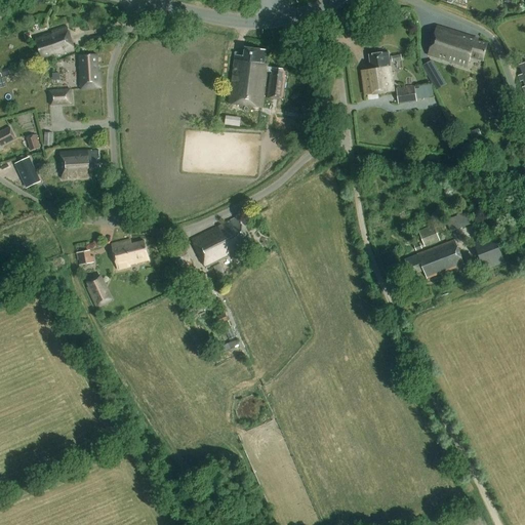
[(481,61),(486,44),(473,40),(474,37),(437,25),(428,53),(466,66),(470,56),(481,61)]
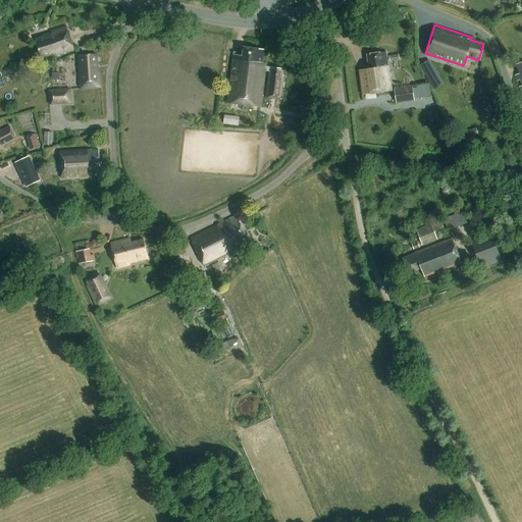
[(54,56),(72,50),(65,27),(46,33),(47,35),(35,38),(41,57),(53,53),(54,56)]
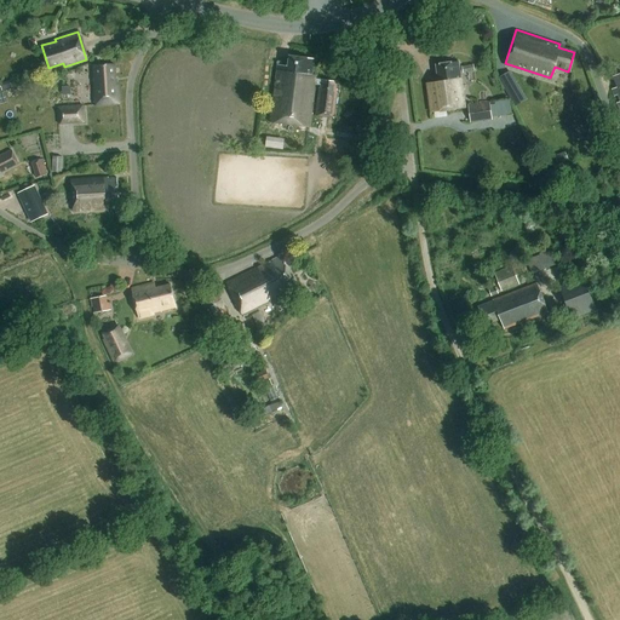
[(336,116),(338,89),(337,89),(338,80),(316,78),(317,74),(313,73),(315,57),(290,55),(288,64),(279,63),(271,120),(311,125),(316,82),(321,84),(321,87),(319,89),(316,114),(336,116)]
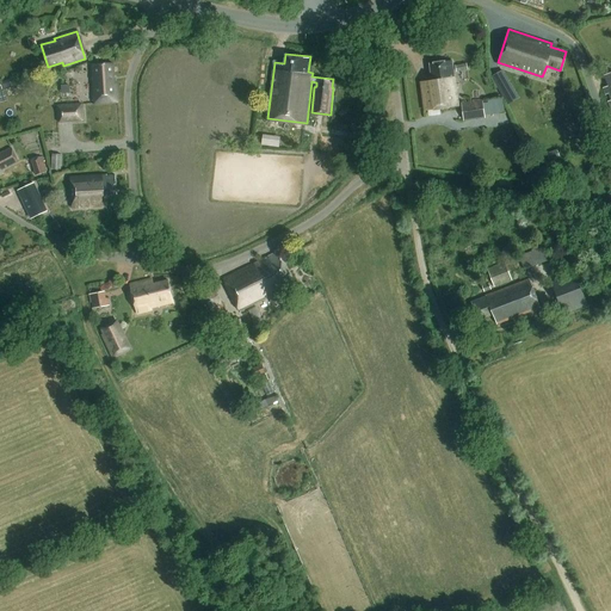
[(426,109),(460,104),(452,60),(431,62),(433,80),(421,81),(426,109)]
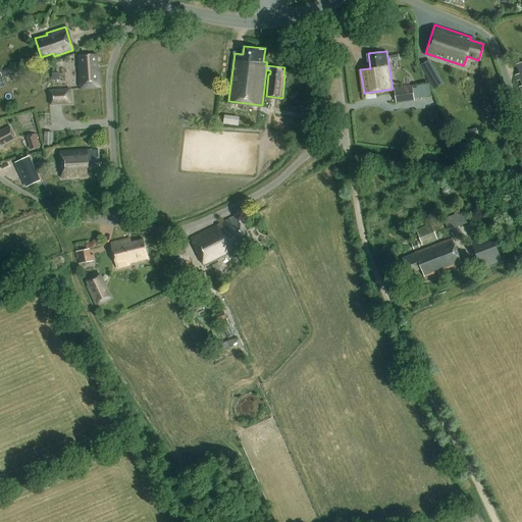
[(101,88),(100,70),(98,70),(97,54),(79,56),(81,89),(101,88)]
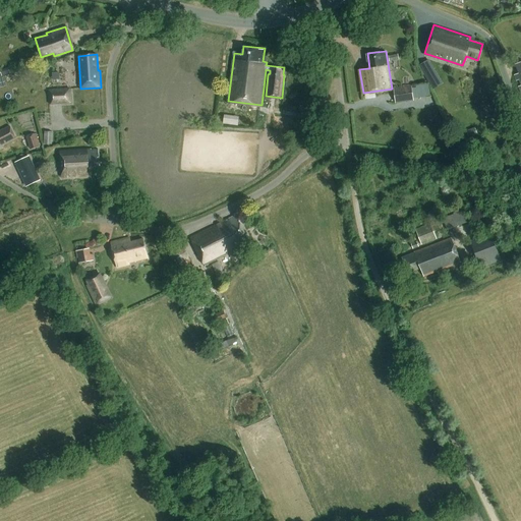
[(440,79),(433,68),(425,73),(431,84),(440,79)]
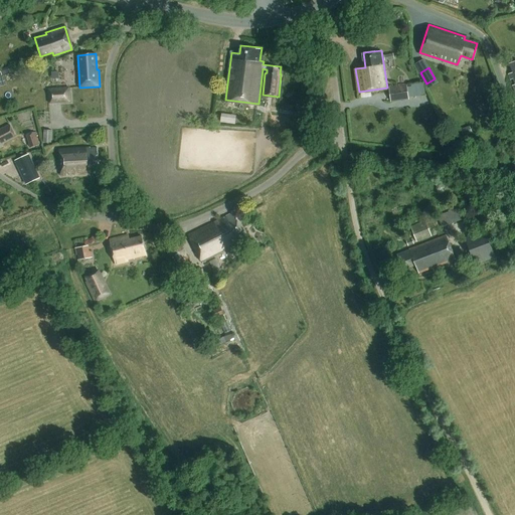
[(408,82),(409,96),(426,95),(425,82),(408,82)]
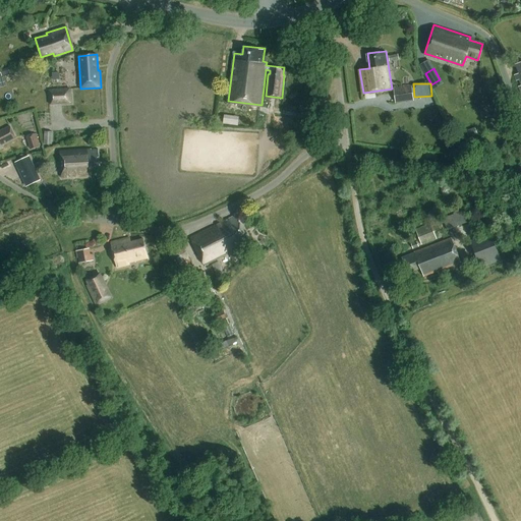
[(394,89),(396,104),(413,101),(411,85),(394,89)]
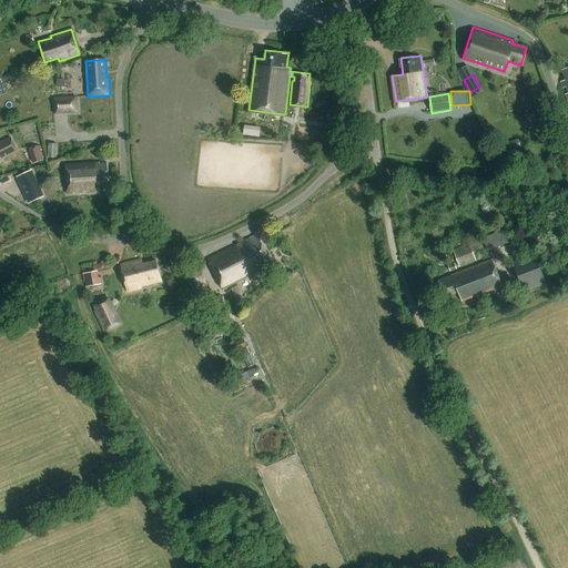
[(52,98),(53,114),(79,112),(78,97),(52,98)]
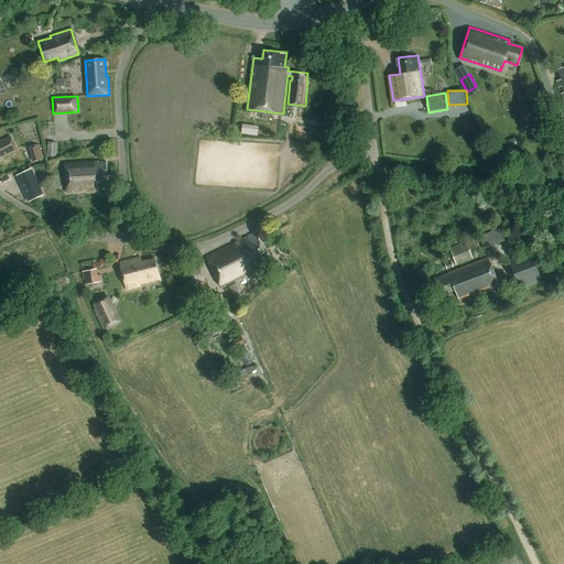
[(0,155),(1,155),(2,156),(18,149),(11,137),(0,141),(0,155)]
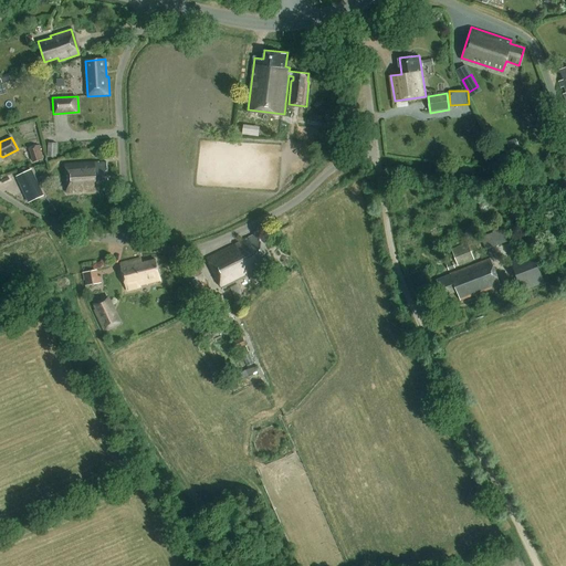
[(505,143),(507,148),(517,145),(515,139),(505,143)]
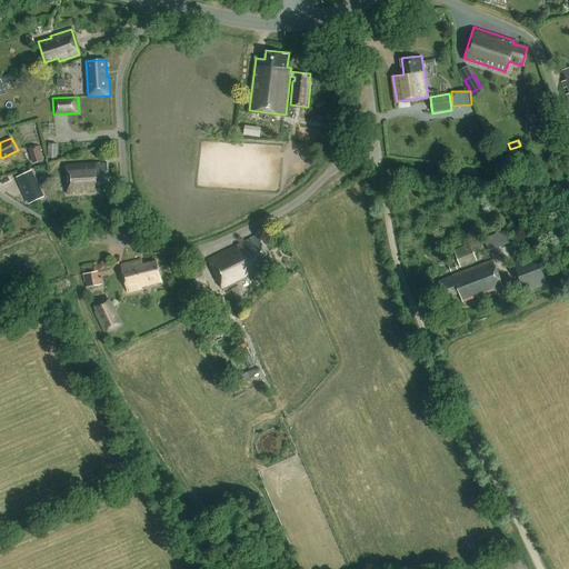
[(49,143),(48,157),(58,158),(58,143),(49,143)]
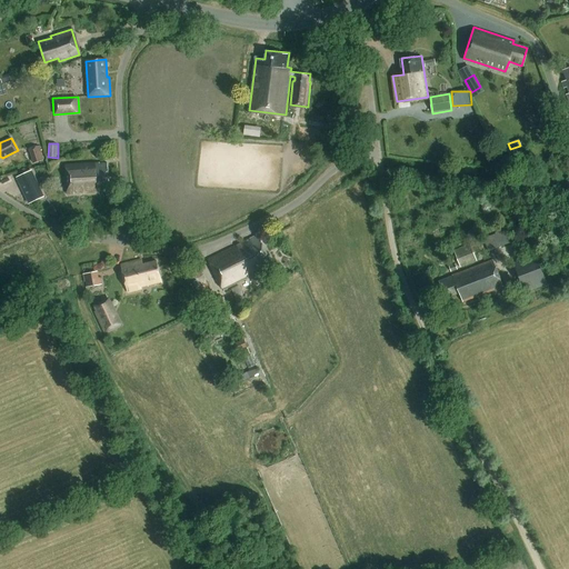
[(29,149),(33,163),(43,160),(39,146),(29,149)]
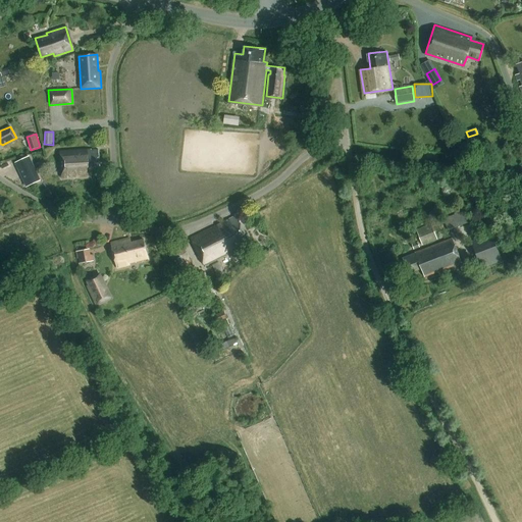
[(100,166),(100,163),(99,151),(91,152),(91,149),(60,152),(62,177),(90,175),(89,167),(100,166)]
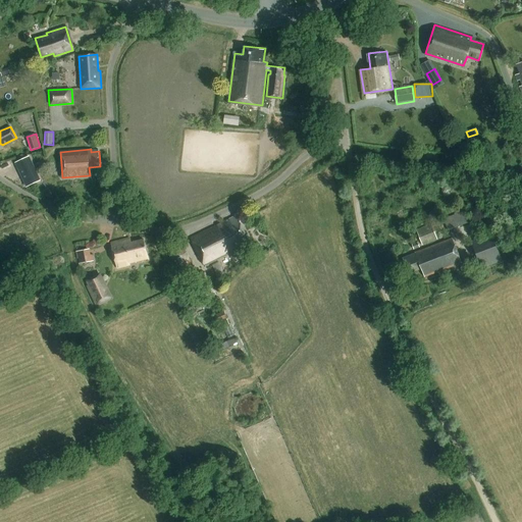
[(29,158),(16,163),(28,187),(40,180),(29,158)]
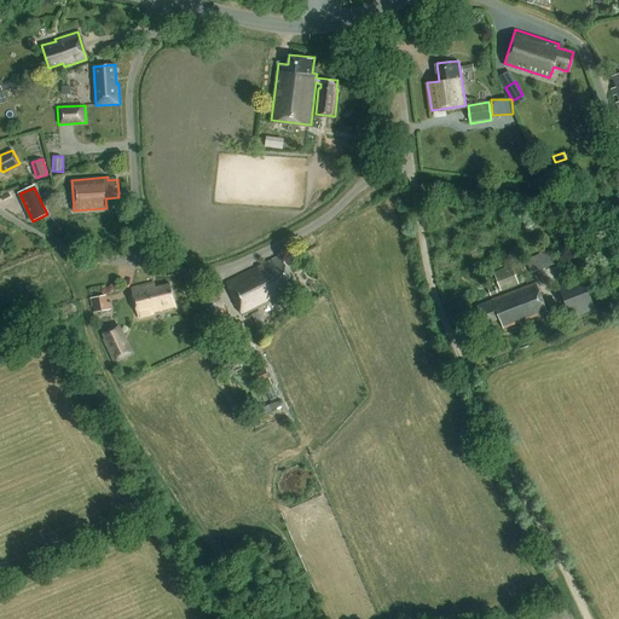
[(533,272),(556,265),(553,250),(530,256),(533,272)]
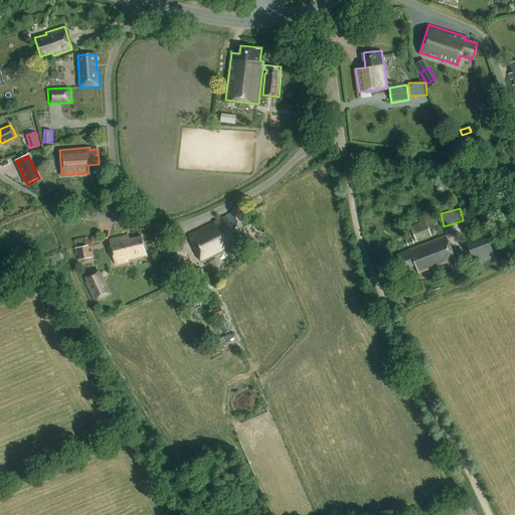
[(230,244),(245,237),(233,212),(188,234),(202,263),(225,251),(230,260),(236,256),(230,244)]
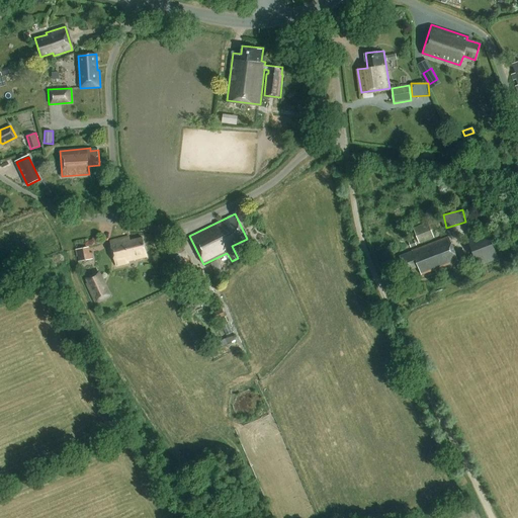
[(414,228),(419,244),(434,238),(429,223),(414,228)]
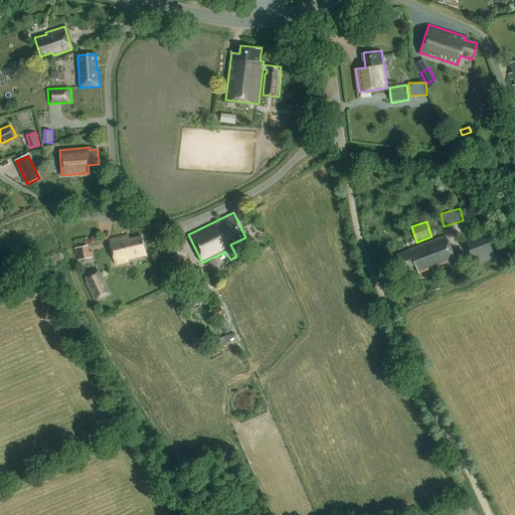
[(476,265),(495,258),(485,231),(466,238),(476,265)]
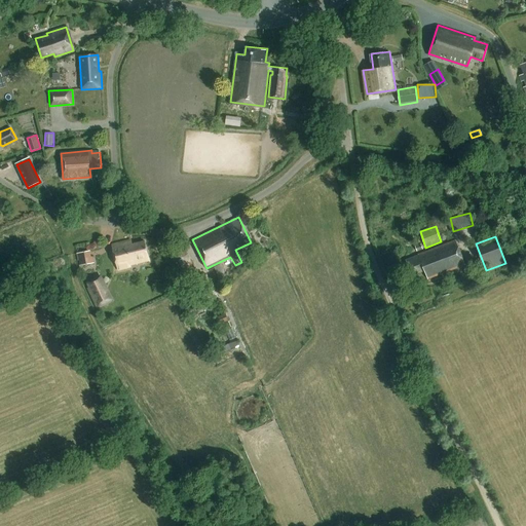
[(119,268),(151,260),(146,239),(133,243),(132,239),(113,245),(119,268)]
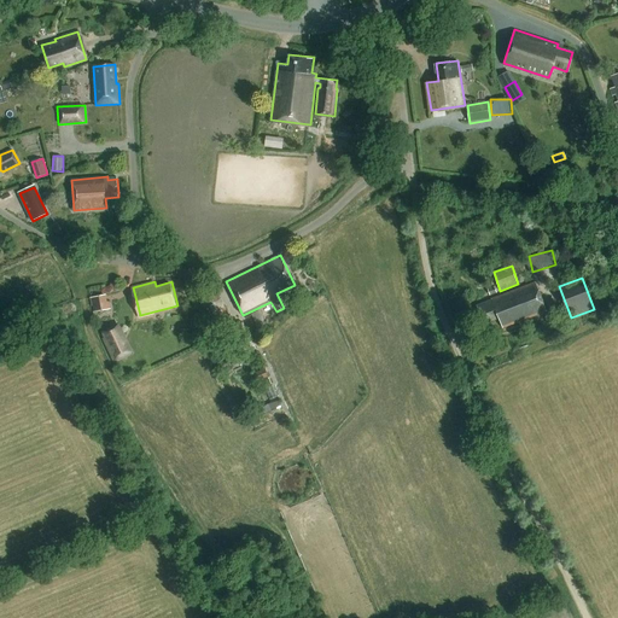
[(502,327),(547,310),(536,283),(478,305),(485,324),(500,319),(502,327)]
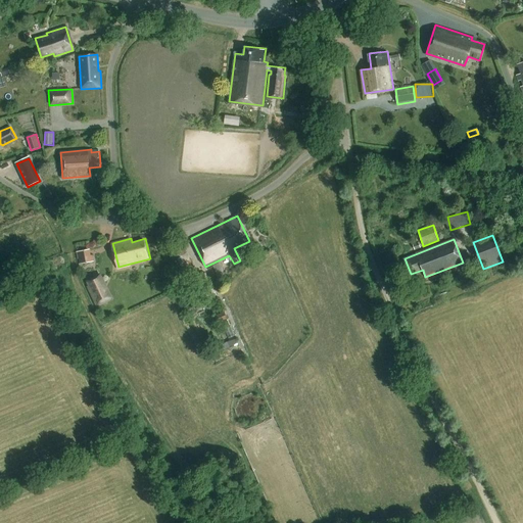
[(89,249),(77,252),(79,265),(94,262),(93,255),(91,255),(89,249)]
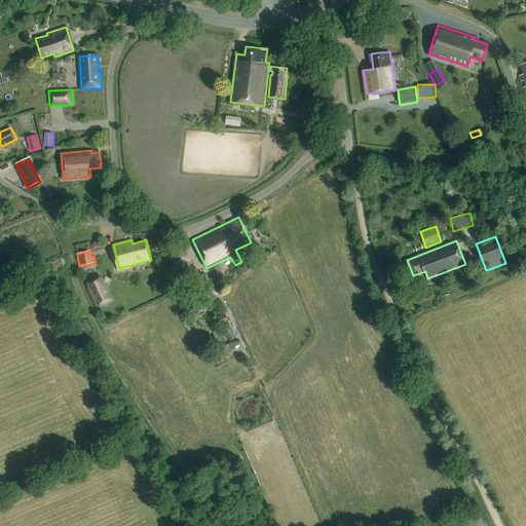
[(113,300),(102,274),(86,283),(88,288),(86,288),(97,308),(113,300)]
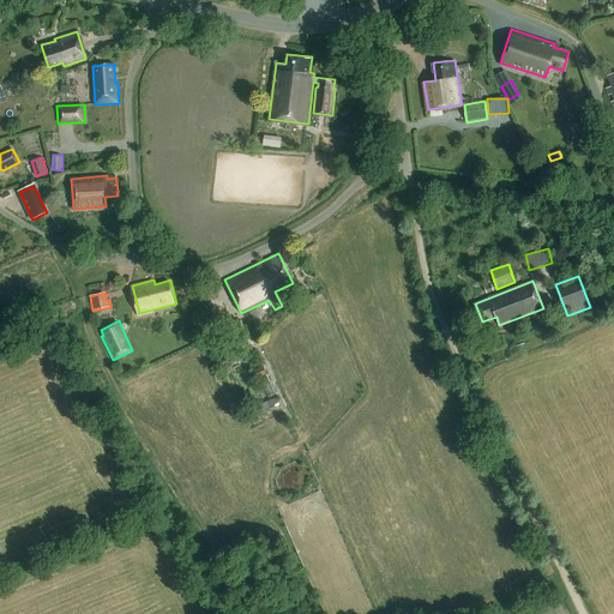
[(264,366),(253,371),(257,379),(256,379),(258,383),(263,380),(264,384),(270,380),(264,366)]
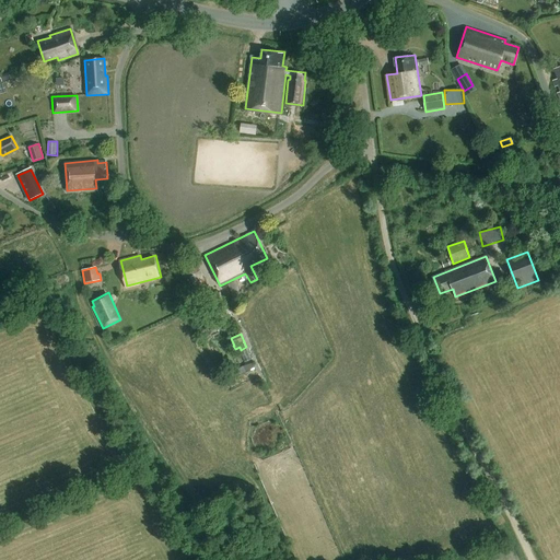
[(237,370),(240,374),(255,368),(252,362),(237,370)]
